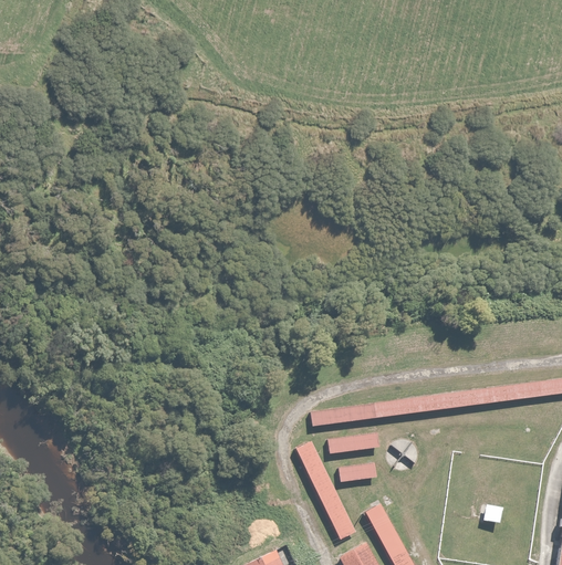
[(311,426),(561,393),(561,377),(310,410),(311,426)]
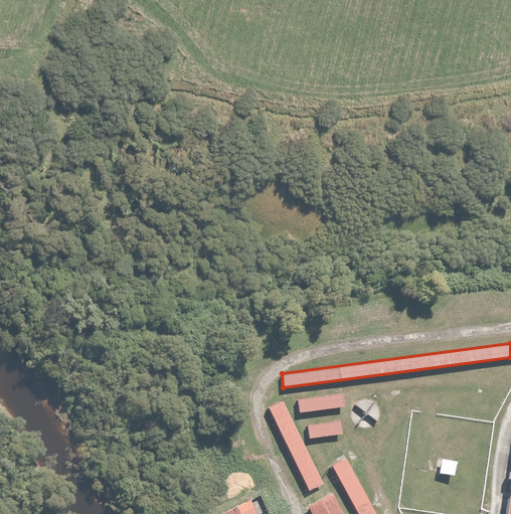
[(324,483),(283,401),(269,408),(309,491),(324,483)]
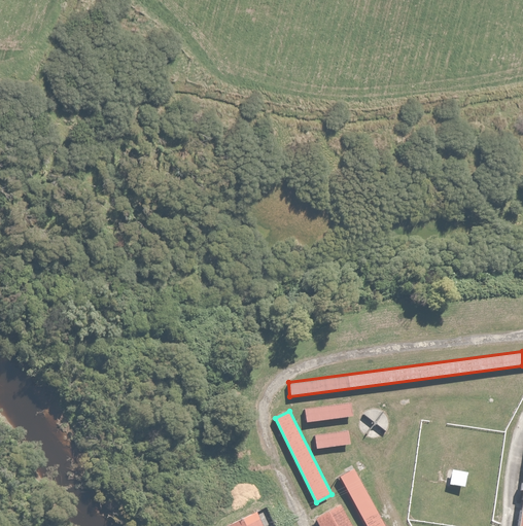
[(385,525),(355,470),(342,478),(368,525),(385,525)]
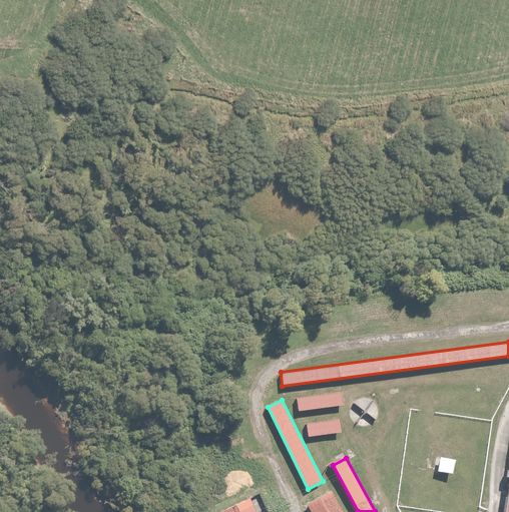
[(344,511),(334,491),(310,504),(314,511),(344,511)]
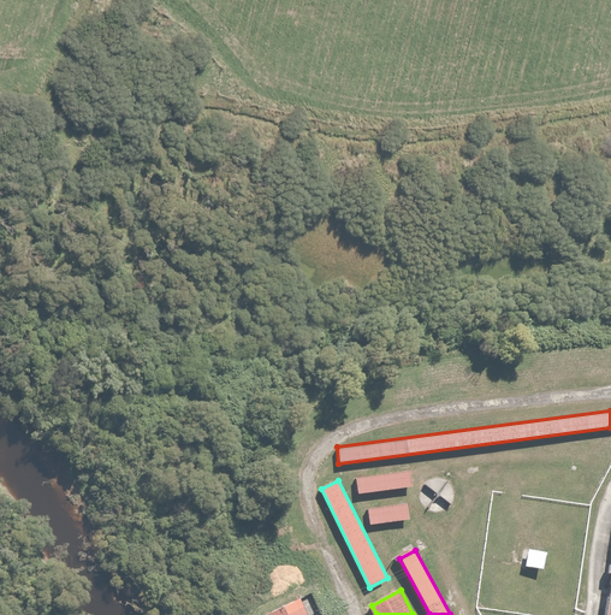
[(307,614),(300,599),(268,614),(307,614)]
